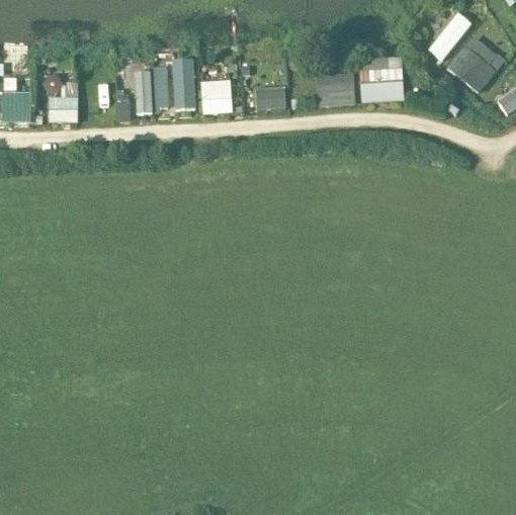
[(446,63),(470,21),(454,11),(429,53),(446,63)]
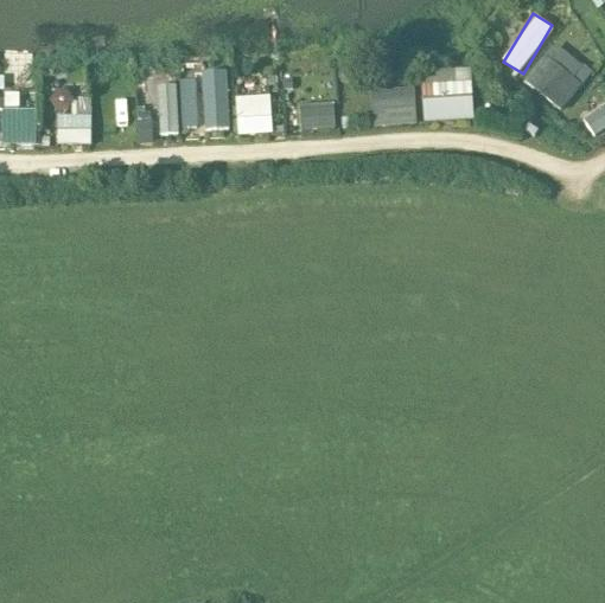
[(556,40),(524,81),(561,110),(594,70),(556,40)]
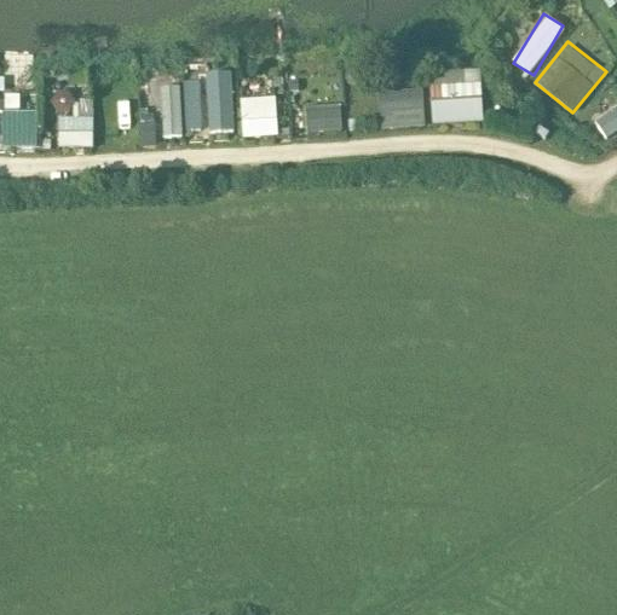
[(430,86),(432,123),(483,120),(480,68),(447,70),(447,85),(430,86)]
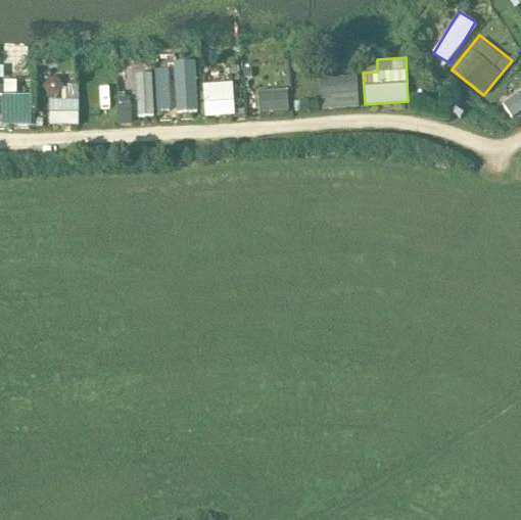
[(176,110),(197,109),(195,59),(170,60),(171,93),(175,93),(176,110)]
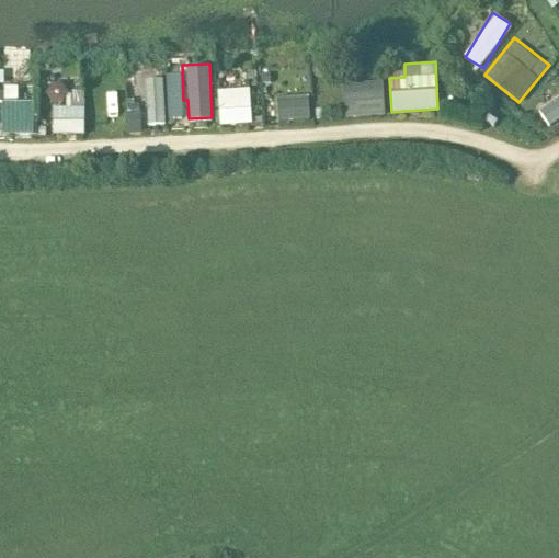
[(182,115),(181,75),(145,77),(147,123),(168,122),(168,116),(182,115)]
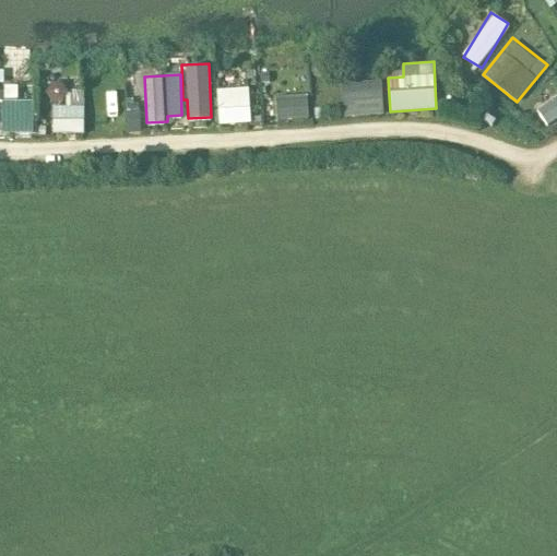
[(48,99),(68,98),(67,80),(47,81),(48,99)]
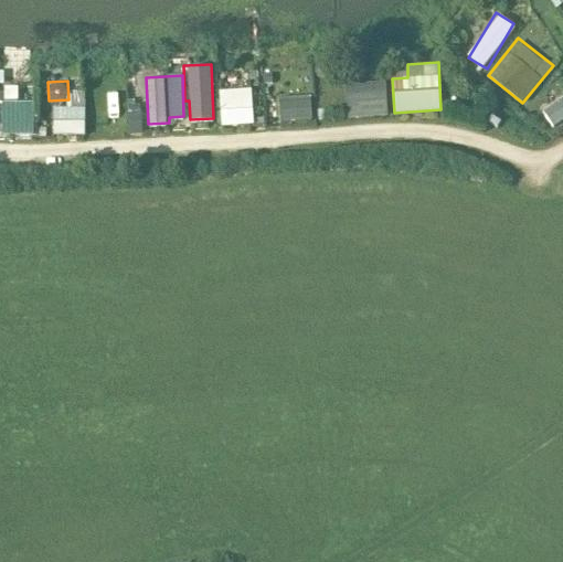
[(346,82),(347,115),(386,114),(385,81),(346,82)]
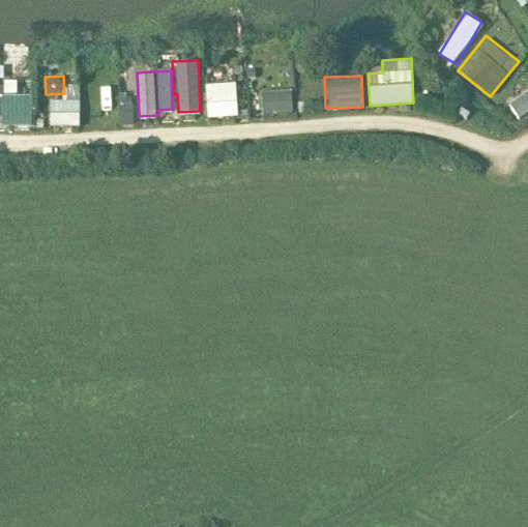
[(2,124),(31,124),(31,92),(19,92),(19,80),(3,80),(2,124)]
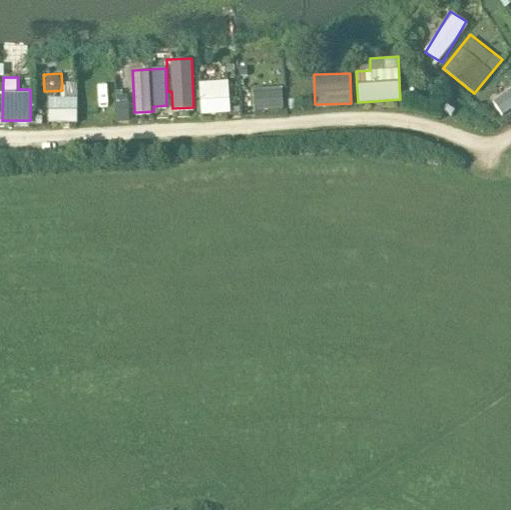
[(230,111),(228,78),(198,79),(200,112),(230,111)]
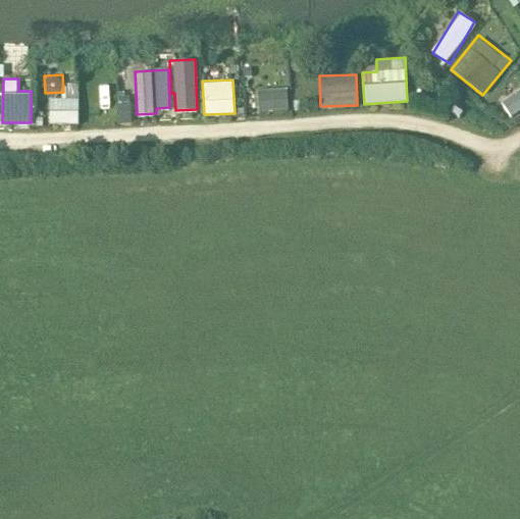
[(289,88),(258,89),(259,109),(290,108),(289,88)]
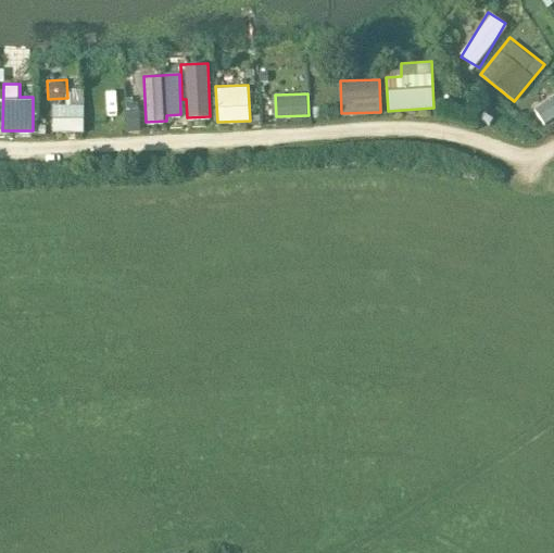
[(52,130),(84,132),(84,104),(53,103),(52,130)]
